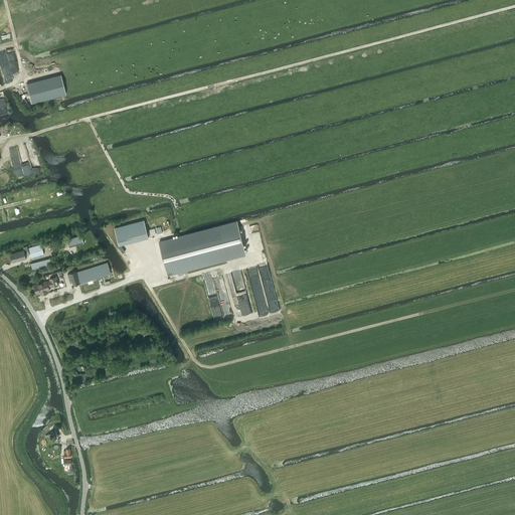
[(37,80),(26,83),(31,104),(48,99),(65,95),(60,74),(37,80)]
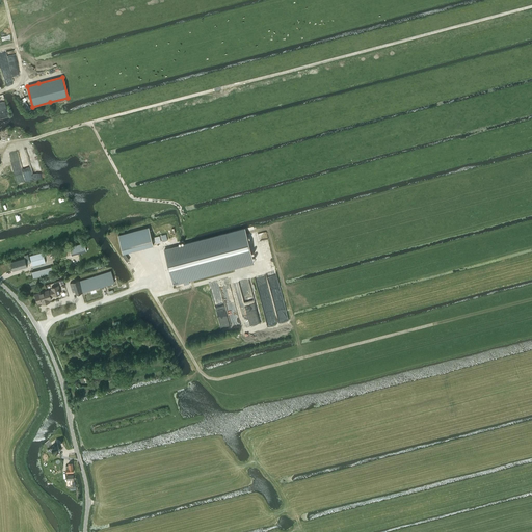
[(245,229),(164,250),(174,284),(254,263),(245,229)]
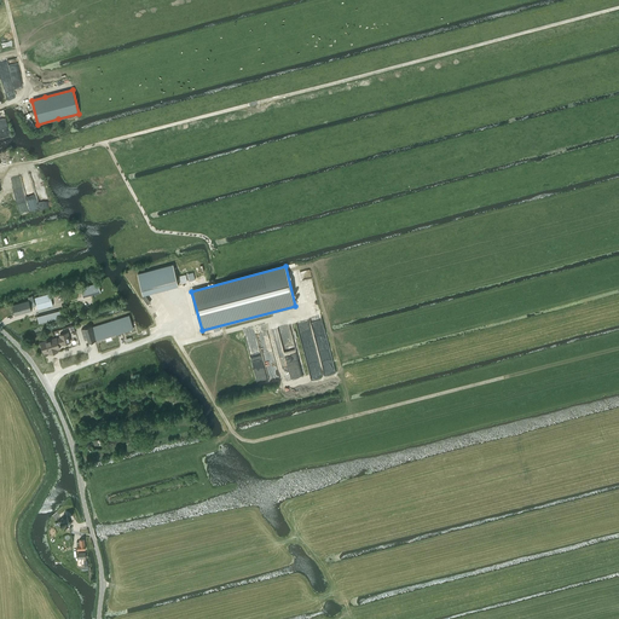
[(149,270),(137,273),(143,295),(155,291),(149,270)]
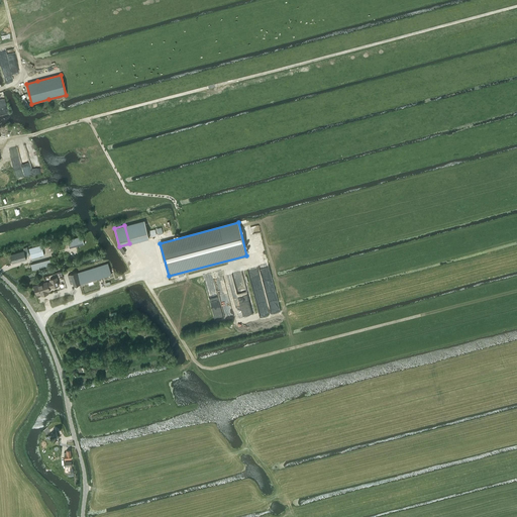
[(72,244),(69,245),(70,248),(81,244),(79,239),(82,238),(82,236),(70,239),(72,244)]
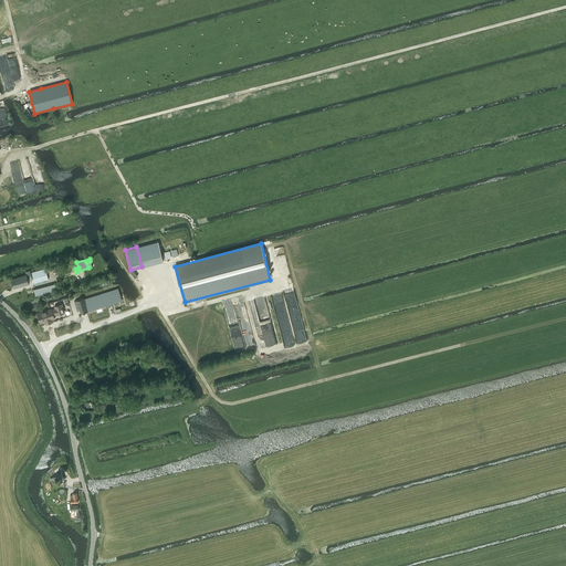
[(11,280),(14,289),(29,284),(27,278),(30,276),(32,284),(49,280),(45,269),(31,273),(32,274),(31,275),(30,271),(25,272),(27,275),(11,280)]
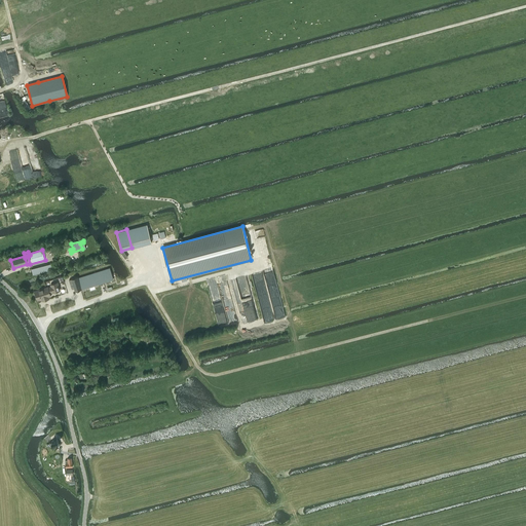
[(75,292),(91,287),(113,279),(110,267),(82,276),(81,274),(77,275),(78,277),(72,279),(70,280),(72,290),(74,289),(75,292)]
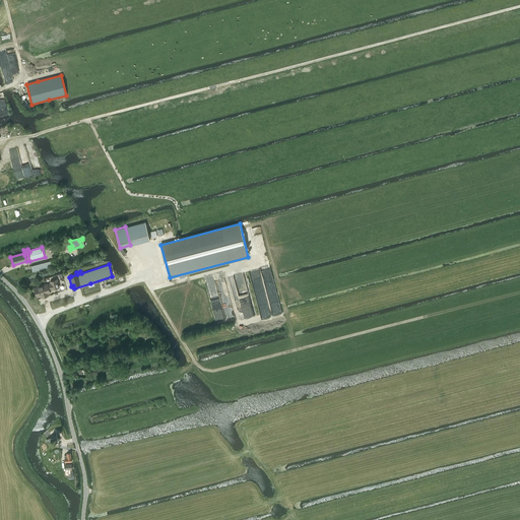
[(35,288),(38,297),(45,295),(46,297),(49,296),(48,294),(50,294),(50,290),(53,289),(59,287),(57,280),(51,282),(51,283),(48,284),(35,288)]
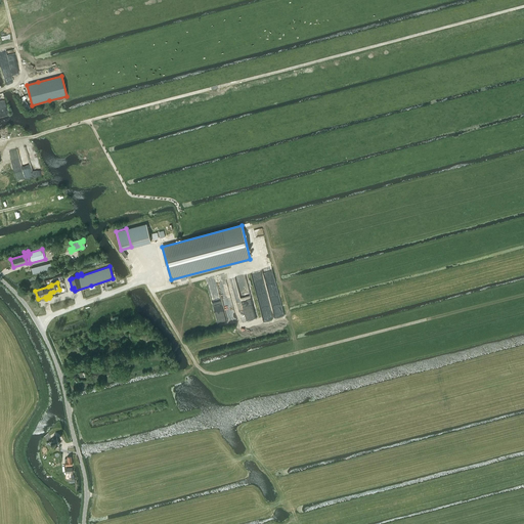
[(56,436),(50,440),(55,446),(57,444),(58,445),(59,444),(58,443),(60,441),(56,436)]
